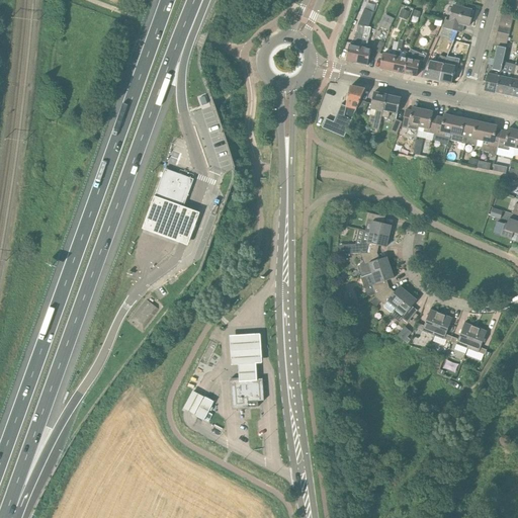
[(469,26),(471,19),(469,18),(471,10),(454,6),(449,21),(445,20),(443,28),(461,33),(463,25),(469,26)]
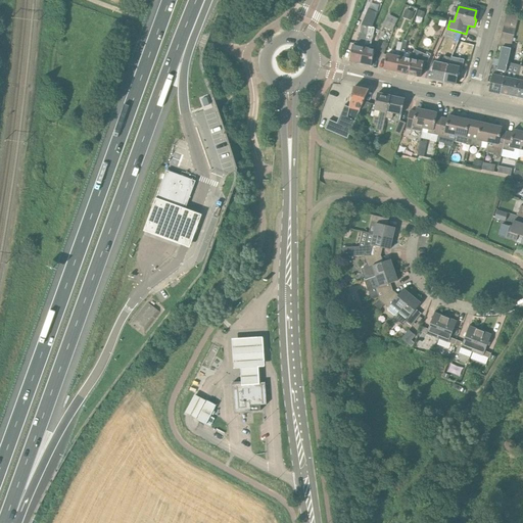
[(412,20),(414,12),(406,9),(402,17),(412,20)]
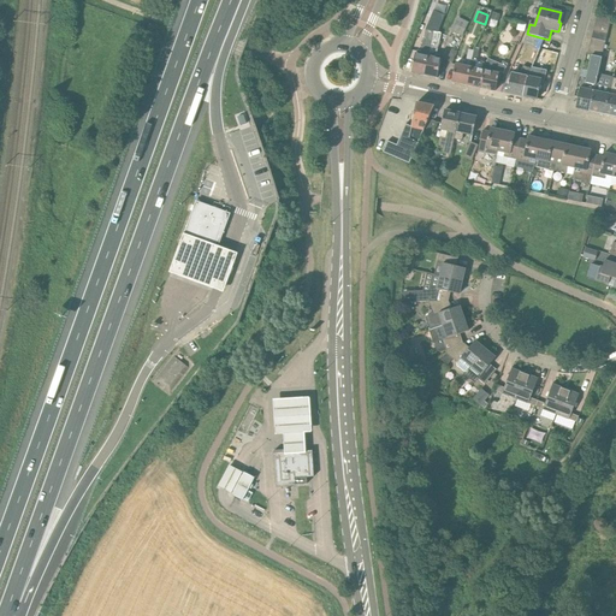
[(615,28),(615,23),(610,23),(611,18),(597,15),(596,23),(615,28)]
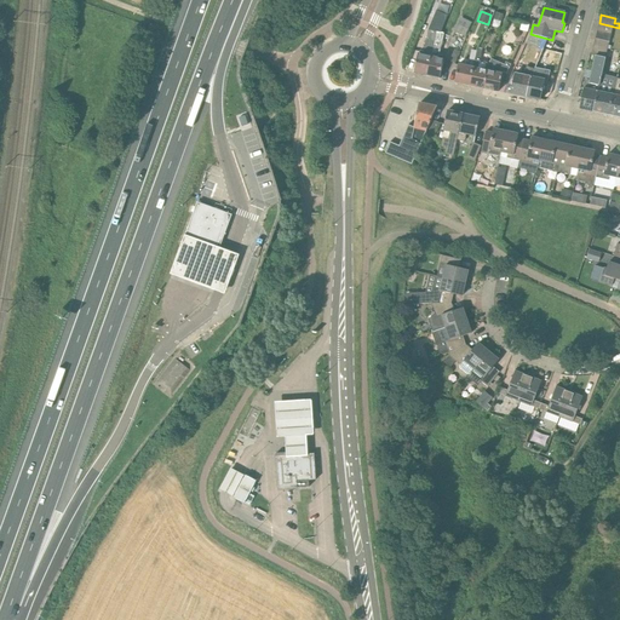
[(441,32),(443,21),(434,18),(431,29),(441,32)]
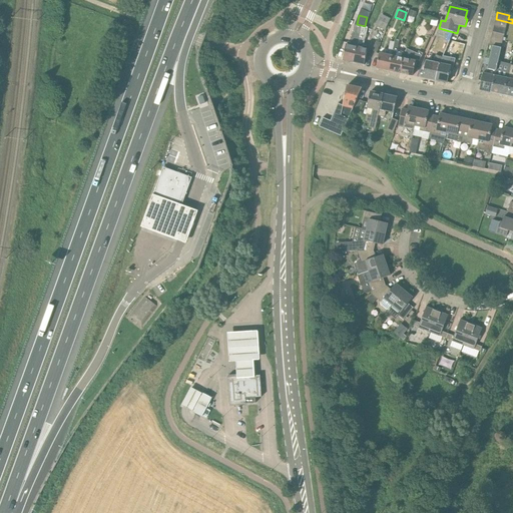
[(385,31),(391,19),(382,15),(376,27),(385,31)]
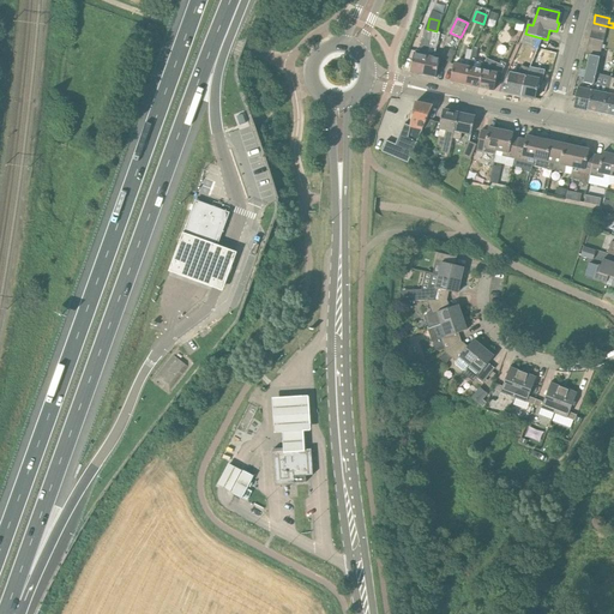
[(613,34),(613,28),(594,23),(591,31),(611,35),(611,34),(613,34)]
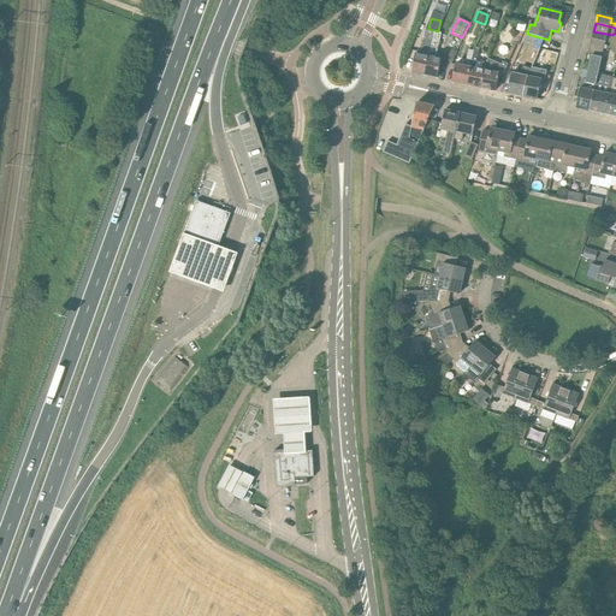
[(425,76),(434,31),(426,30),(421,54),(415,54),(412,72),(425,76)]
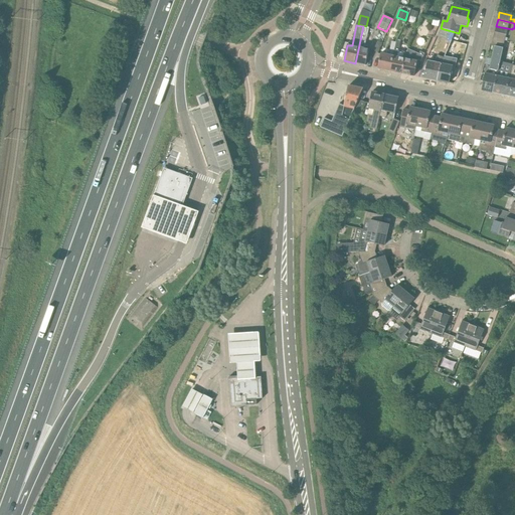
[(365,65),(369,49),(364,48),(369,28),(363,26),(355,63),(365,65)]
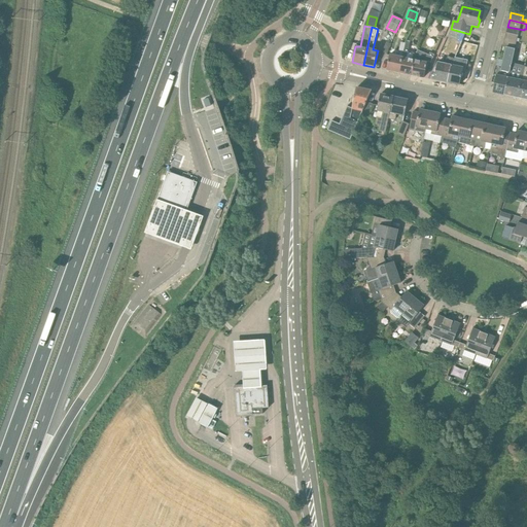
[(524,37),(523,36),(524,33),(523,33),(524,30),(507,27),(506,33),(524,37)]
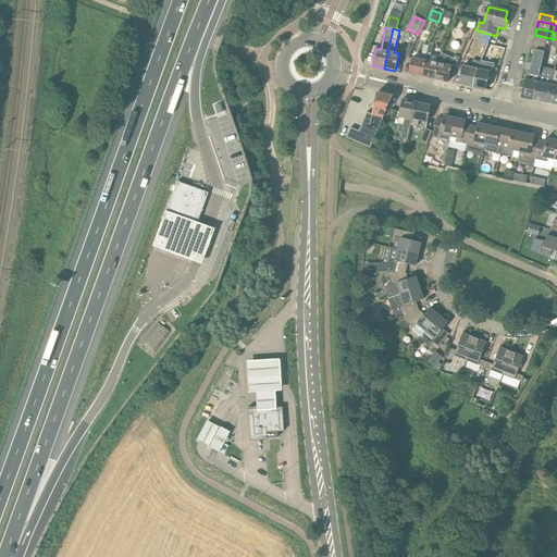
[(535,35),(533,42),(546,46),(547,41),(554,42),(554,39),(535,35)]
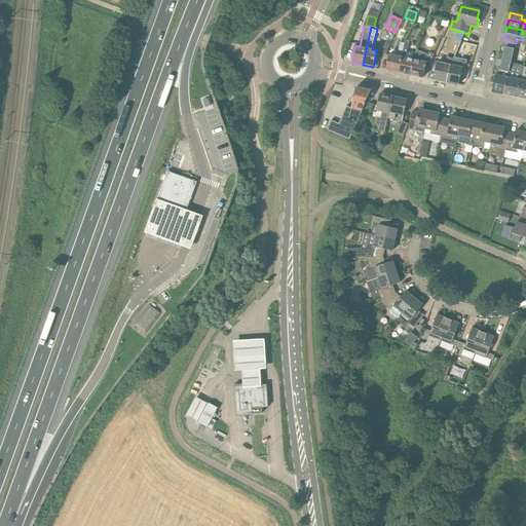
[(514,49),(515,44),(516,43),(503,40),(501,46),(505,47),(504,47),(514,49)]
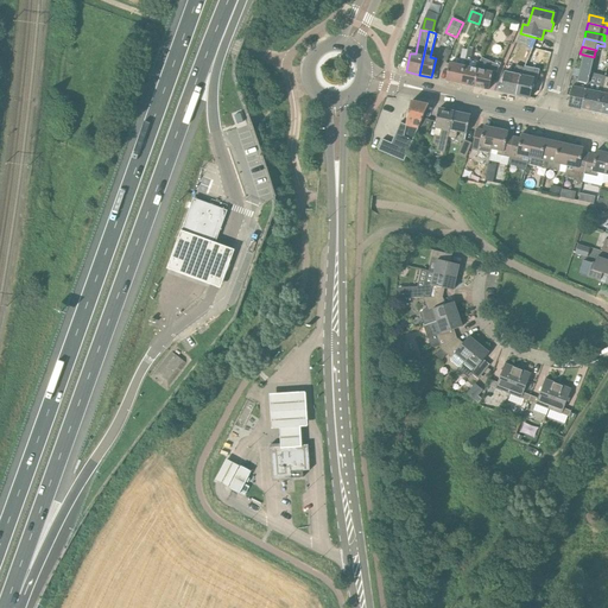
[(447,63),(451,51),(445,49),(441,61),(447,63)]
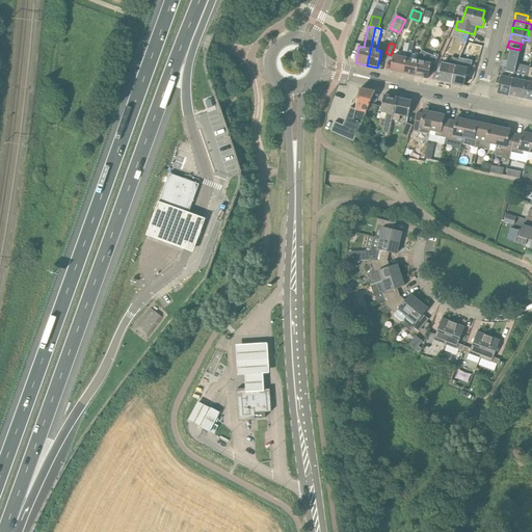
[(402,73),(415,76),(420,55),(411,53),(414,45),(409,44),(407,53),(406,57),(402,73)]
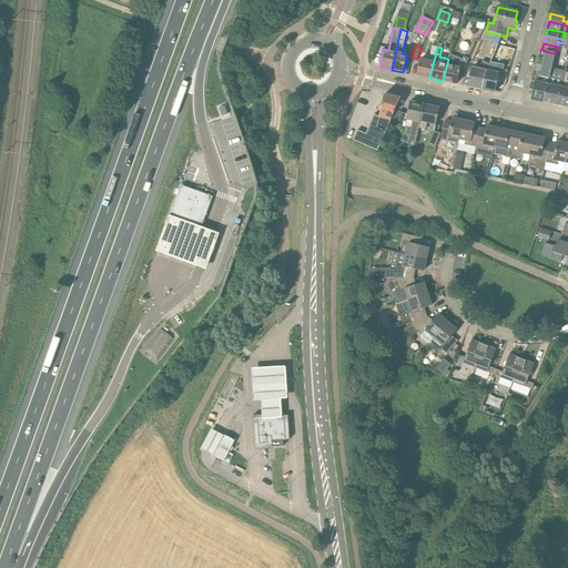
[(486,71),(492,58),(490,57),(493,51),(488,49),(479,69),(472,67),(467,87),(482,89),(486,71)]
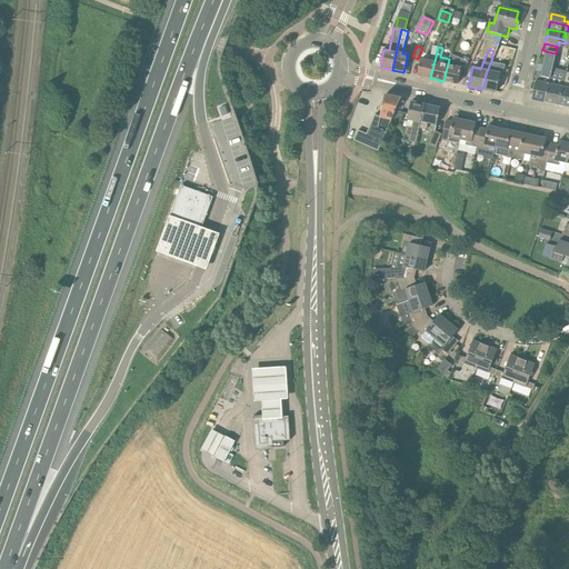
[(551,75),(555,57),(556,53),(546,51),(546,52),(547,53),(546,59),(545,58),(543,63),(546,65),(543,73),(551,75)]
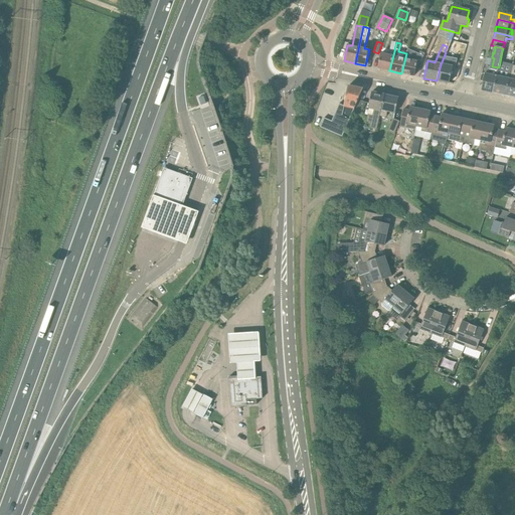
[(453,50),(448,48),(446,52),(441,64),(437,80),(438,80),(438,81),(450,83),(453,67),(447,65),(453,50)]
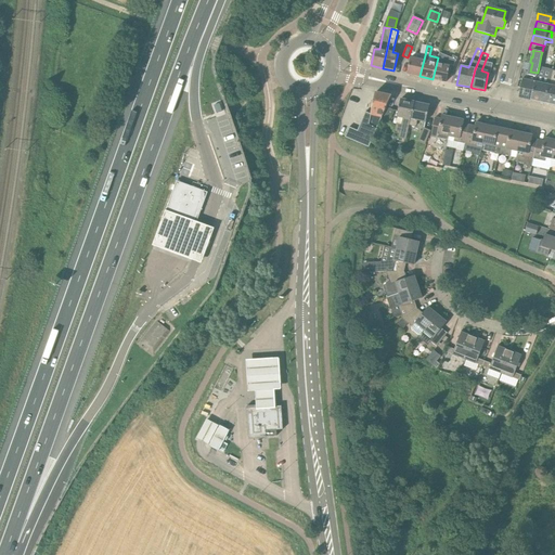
[(439,53),(438,57),(433,79),(447,82),(450,66),(450,65),(453,67),(457,57),(452,55),(451,59),(439,53)]
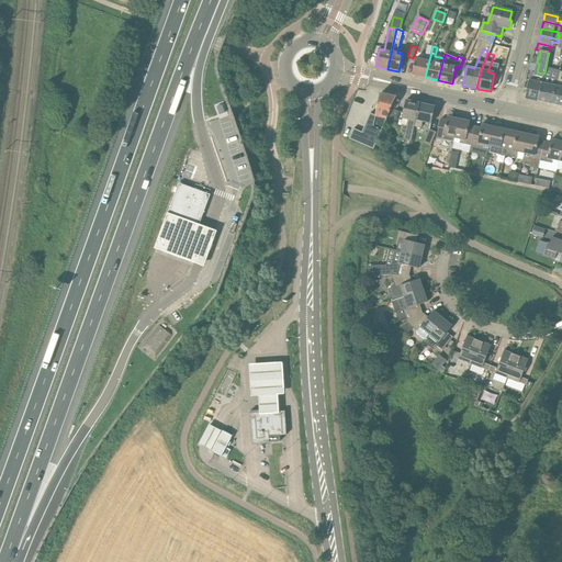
[(425,77),(429,60),(416,58),(413,75),(425,77)]
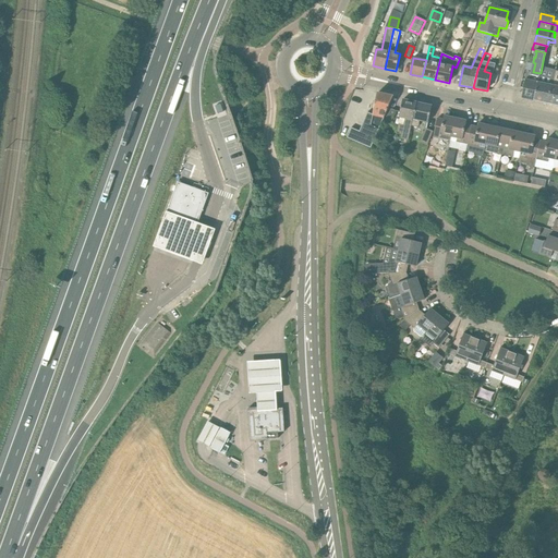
[(552,85),(555,71),(549,70),(546,84),(538,83),(534,100),(548,104),(553,85),(552,85)]
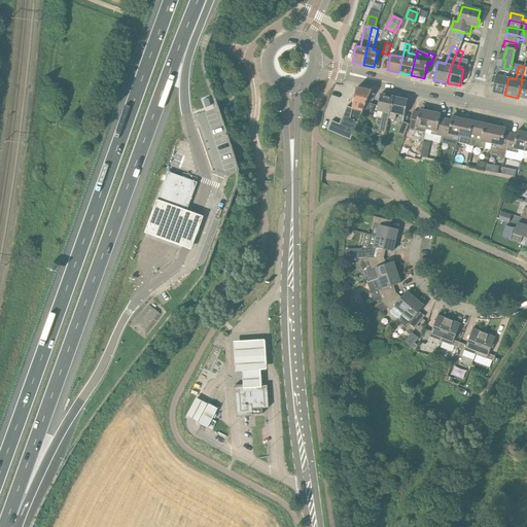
[(508,77),(511,69),(503,68),(501,76),(497,75),(492,93),(504,95),(508,78),(508,77)]
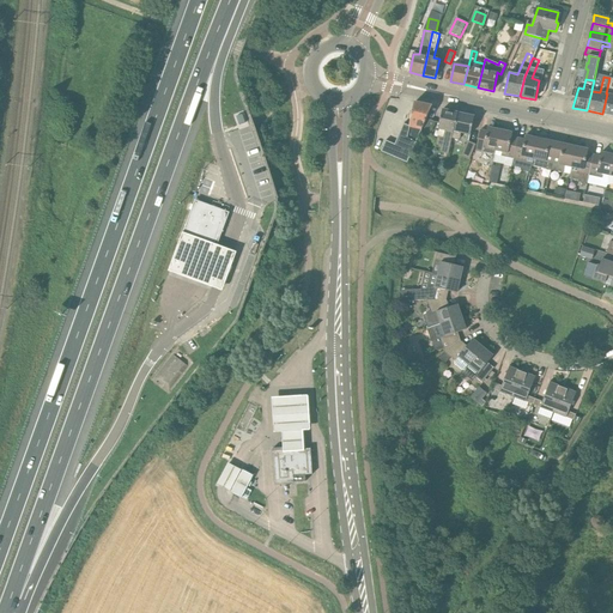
[(612,95),(607,93),(602,114),(612,116),(612,95)]
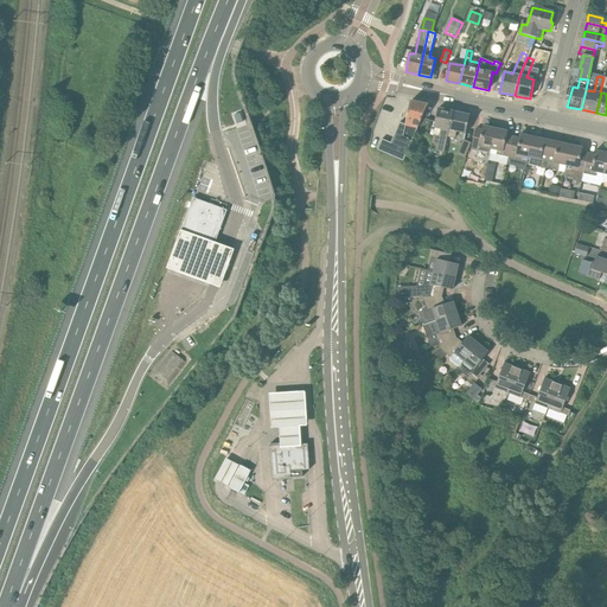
[(410,102),(406,127),(400,125),(390,146),(381,141),(377,152),(402,163),(416,132),(423,116),(428,106),(410,102)]
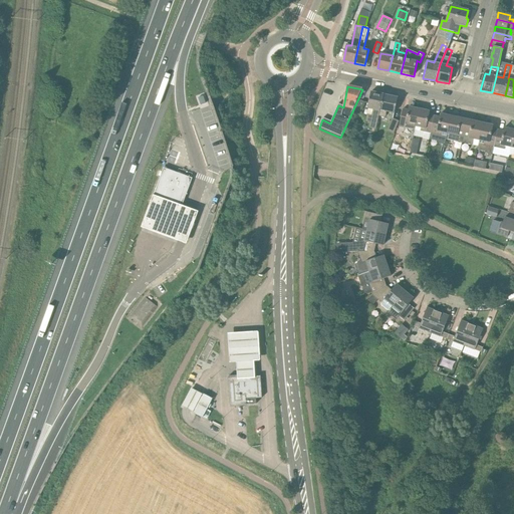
[(379,115),(383,94),(371,92),(367,108),(373,110),(372,114),(366,113),(365,121),(370,122),(369,127),(376,129),(379,115)]
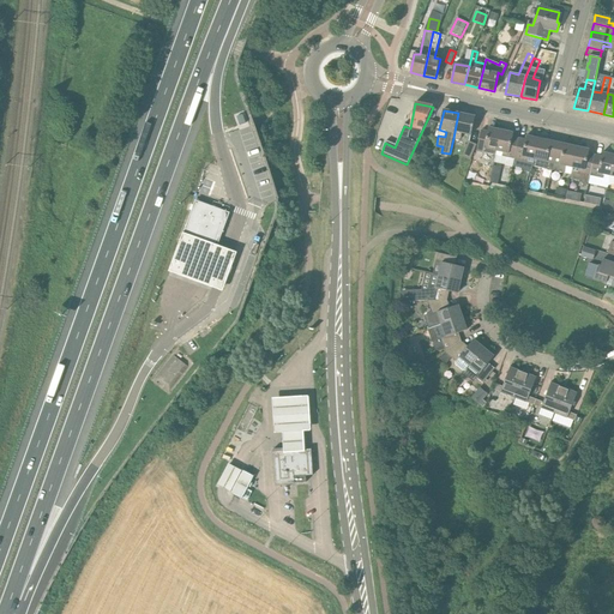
[(471,136),(475,116),(458,113),(453,138),(461,140),(462,134),(471,136)]
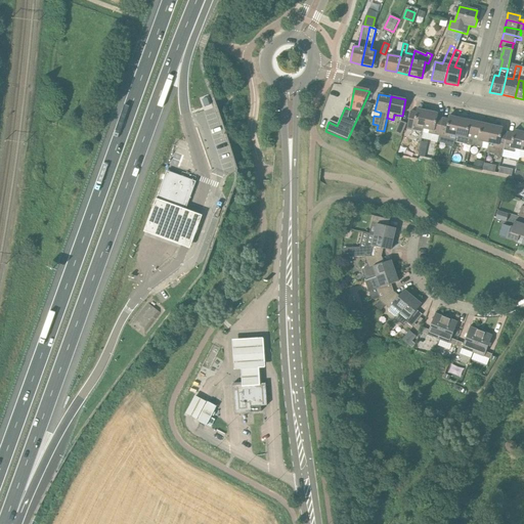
[(359,114),(365,117),(372,103),(365,100),(359,114)]
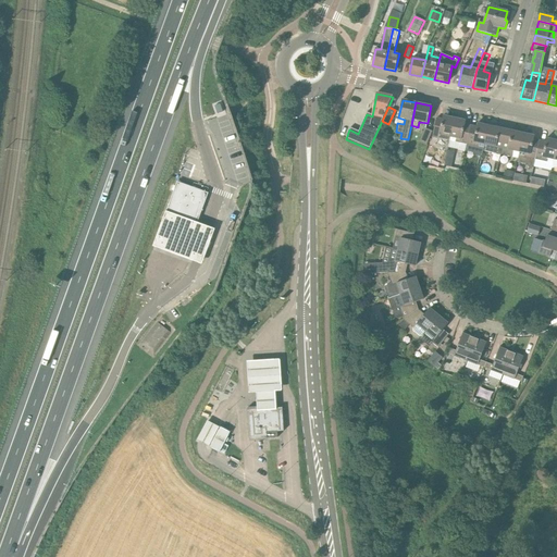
[(450,137),(455,119),(443,115),(443,120),(436,119),(433,137),(444,140),(445,136),(450,137)]
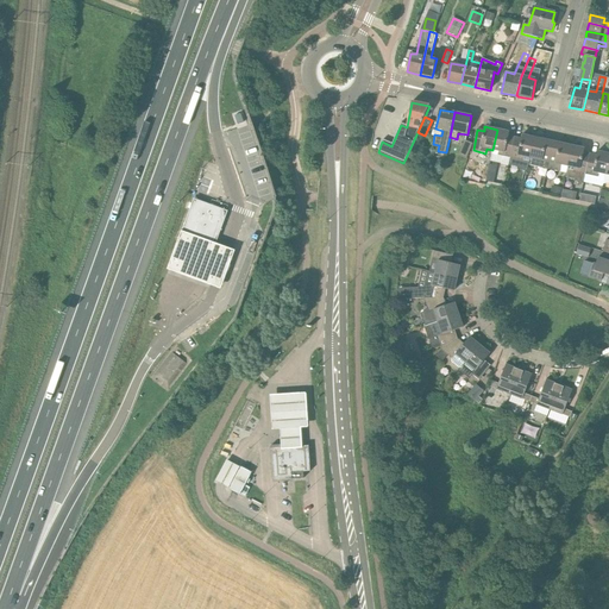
[(510,158),(516,138),(508,136),(509,132),(497,130),(493,150),(498,151),(497,156),(510,158)]
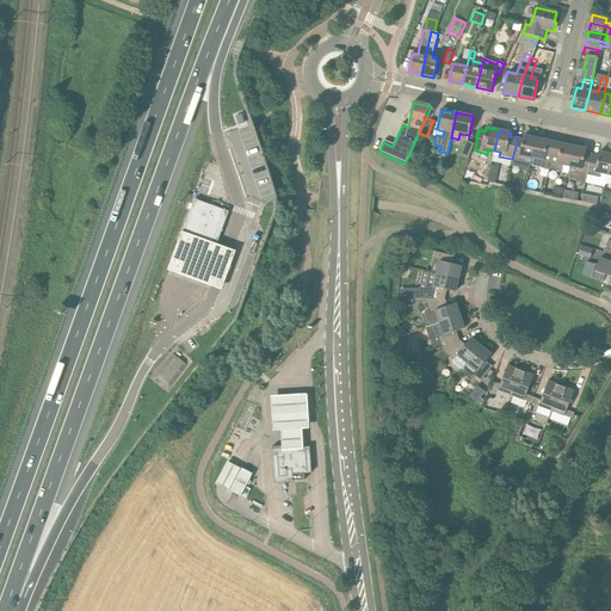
[(532,159),(537,139),(524,135),(523,140),(518,139),(512,159),(525,162),(525,158),(532,159)]
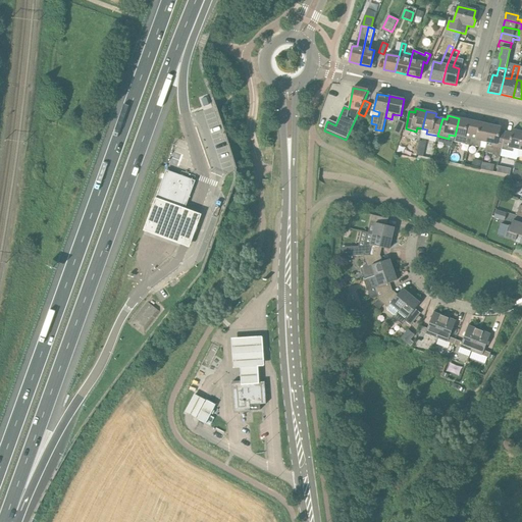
[(469,145),(474,121),(459,118),(455,136),(454,142),(469,145)]
